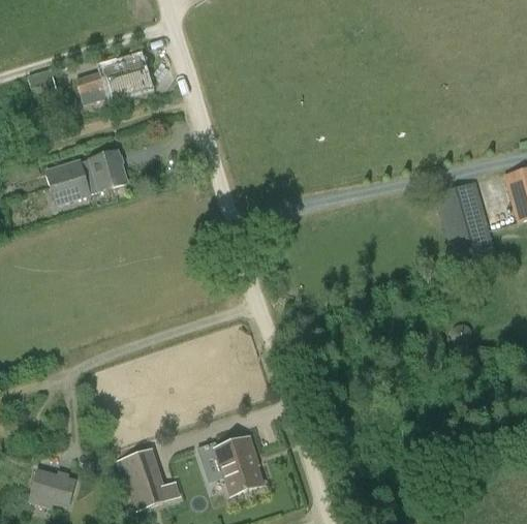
[(115,95),(148,85),(140,58),(78,78),(83,92),(111,84),(115,95)]
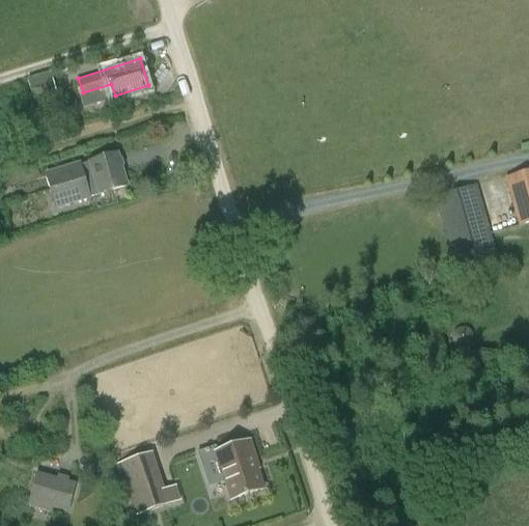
[(37,99),(58,92),(52,68),(29,75),(37,99)]
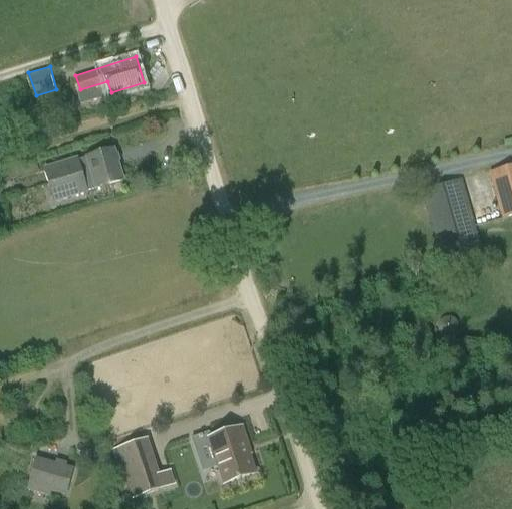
[(80,154),(45,164),(46,168),(49,179),(50,181),(55,199),(89,189),(88,186),(98,183),(119,177),(123,176),(119,161),(117,151),(116,151),(115,148),(115,146),(90,153),(89,152),(80,155),(80,154)]
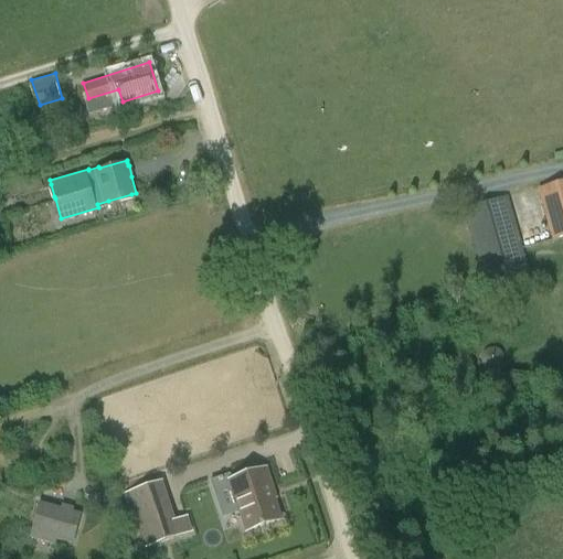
[(554,235),(562,233),(562,176),(541,184),(554,235)]
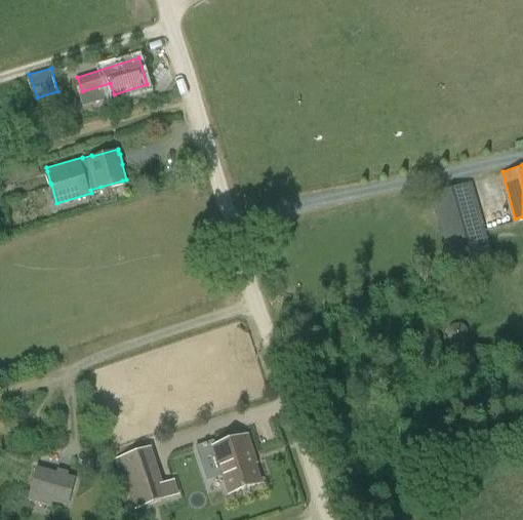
[(452,263),(494,249),(474,180),(433,191),(452,263)]
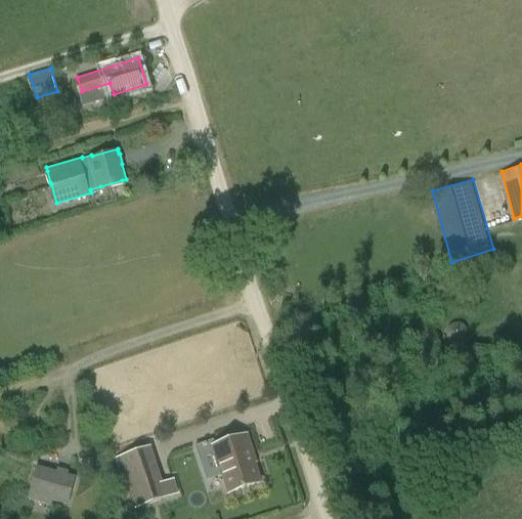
[(229,489),(261,479),(251,450),(253,449),(247,432),(214,442),(229,489)]
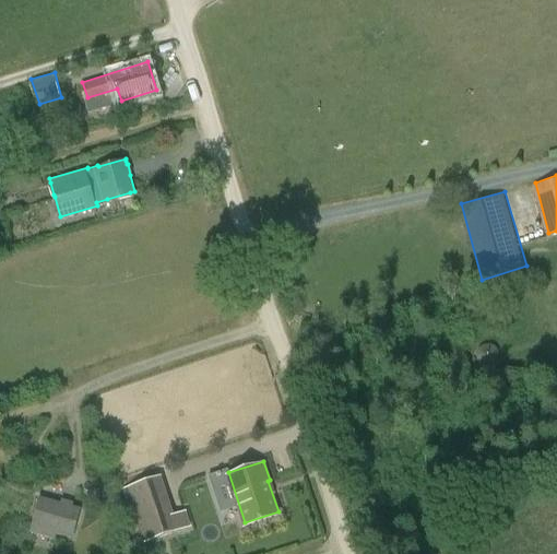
[(145,538),(180,526),(163,472),(128,483),(145,538)]
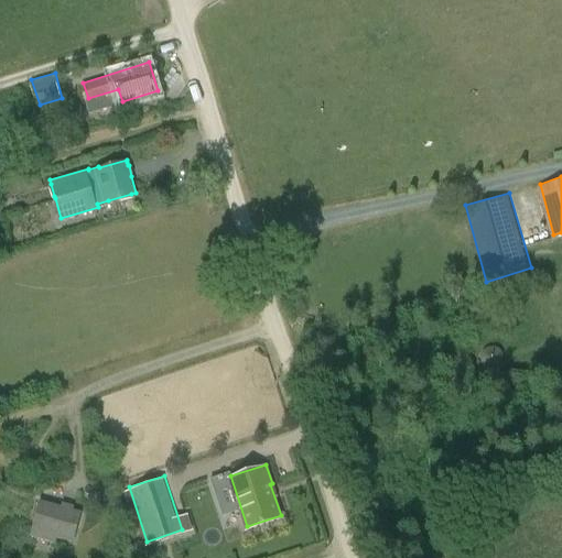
[(33,527),(51,532),(73,537),(80,510),(41,499),(33,527)]
